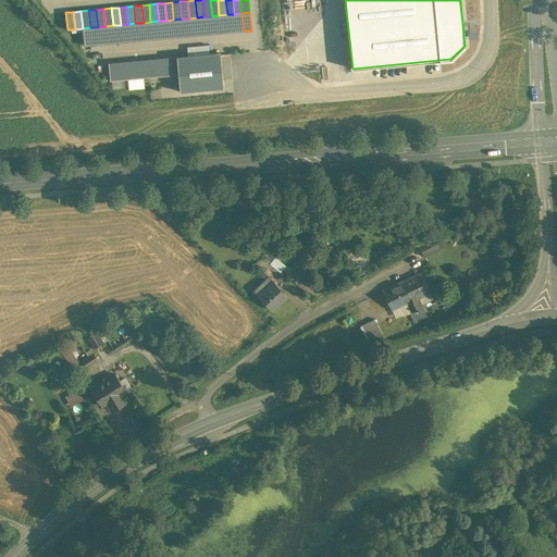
[(244,31),(242,13),(234,14),(236,32),(244,31)]
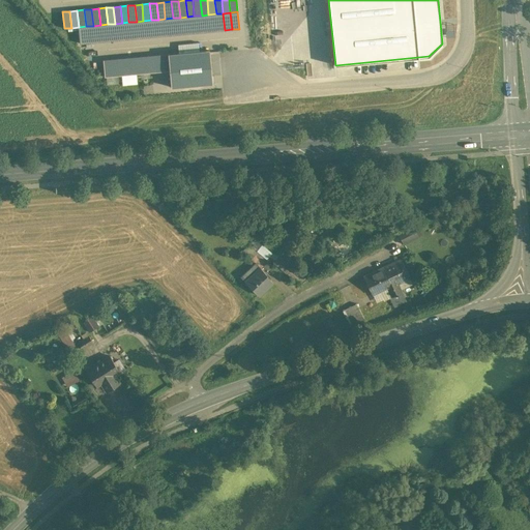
[(217,31),(216,13),(208,15),(210,31),(217,31)]
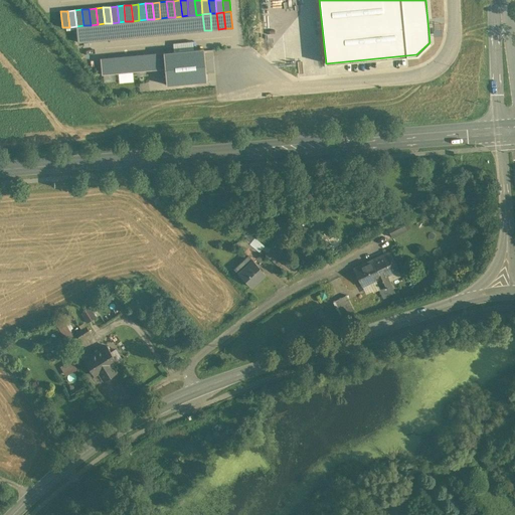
[(210,13),(211,30),(218,29),(216,13),(210,13)]
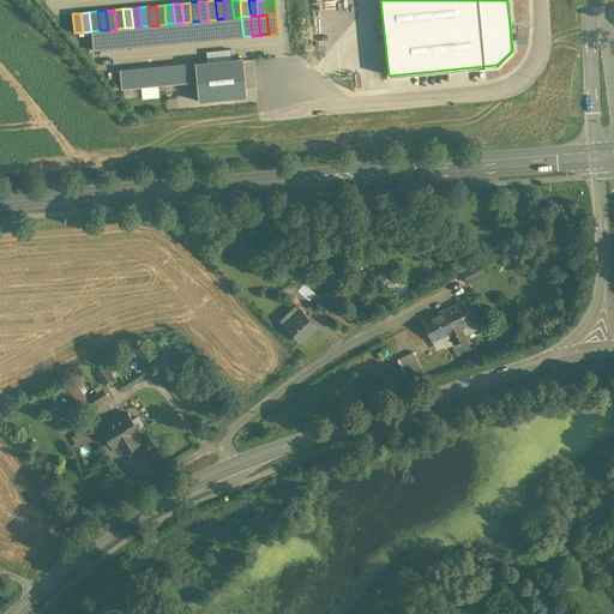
[(234,18),(235,37),(244,36),(241,17),(234,18)]
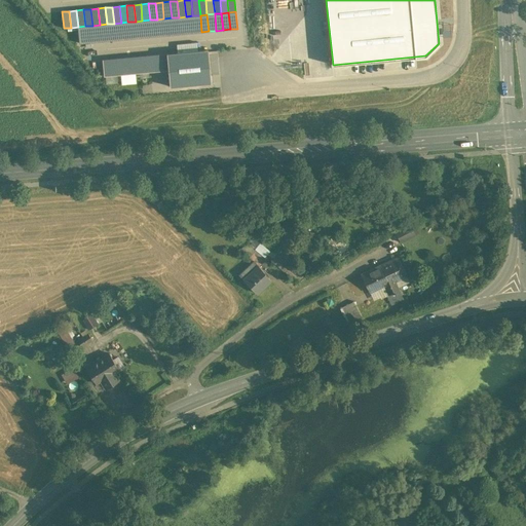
[(186,16),(187,33),(194,33),(192,15),(186,16)]
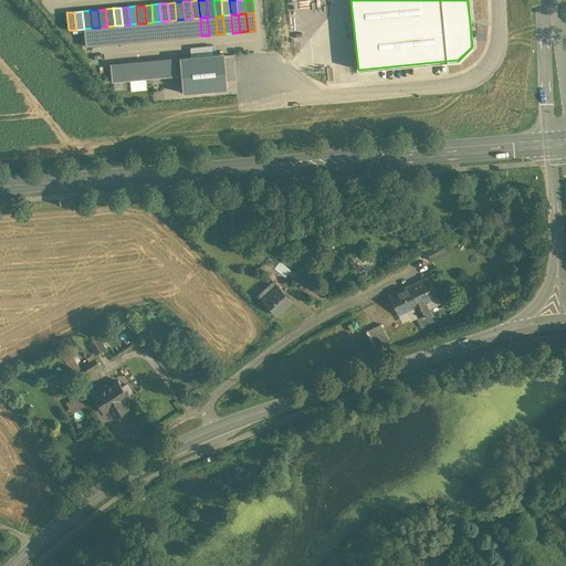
[(217,34),(216,17),(207,17),(209,35),(217,34)]
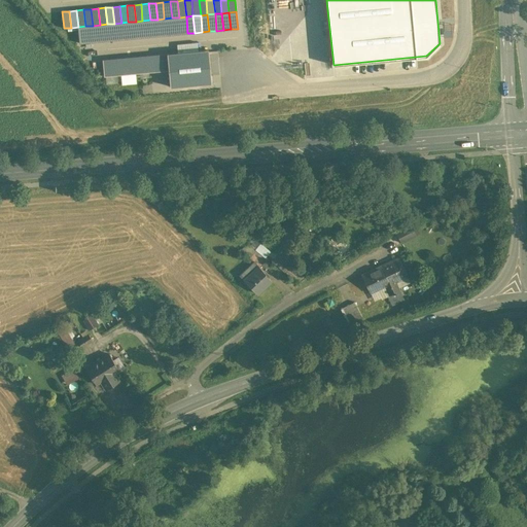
[(187,33),(186,16),(179,18),(180,34),(187,33)]
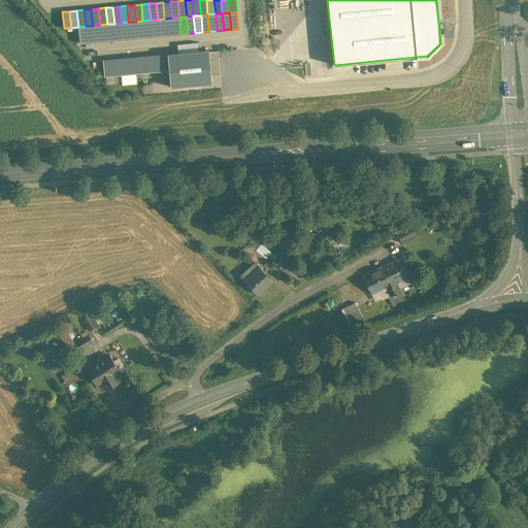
[(173,34),(172,18),(164,19),(166,35),(173,34)]
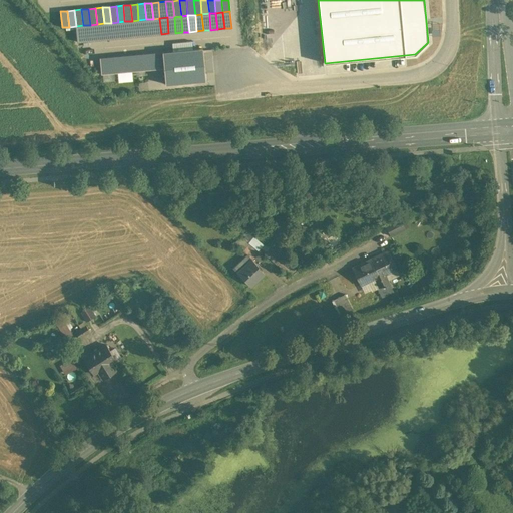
[(167,17),(168,33),(175,33),(174,17),(167,17)]
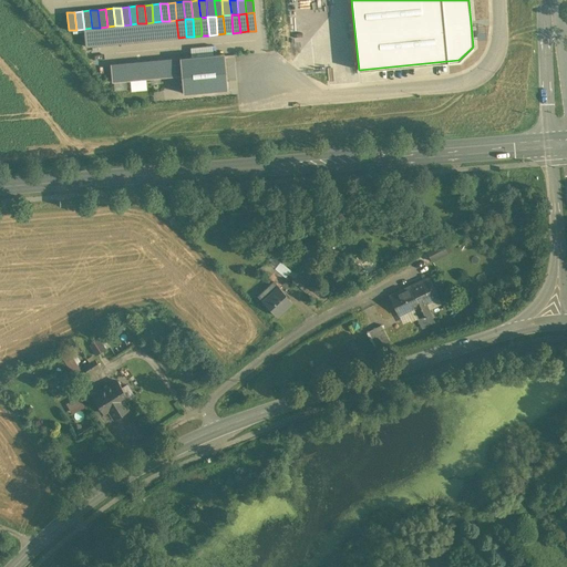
[(178,38),(176,20),(169,21),(171,39),(178,38)]
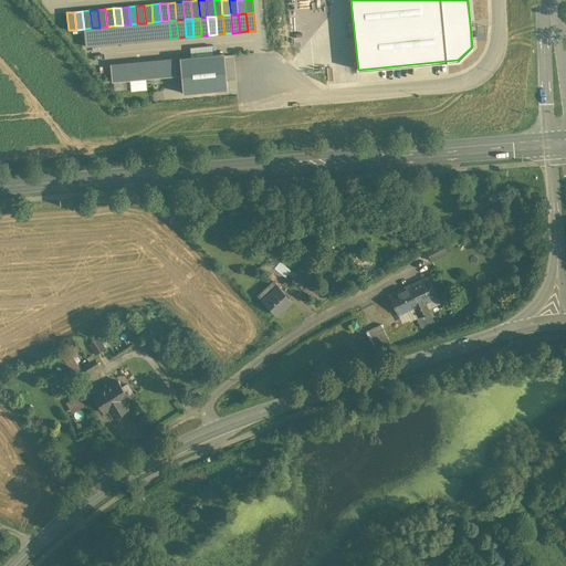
[(163,39),(161,21),(153,22),(155,40),(163,39)]
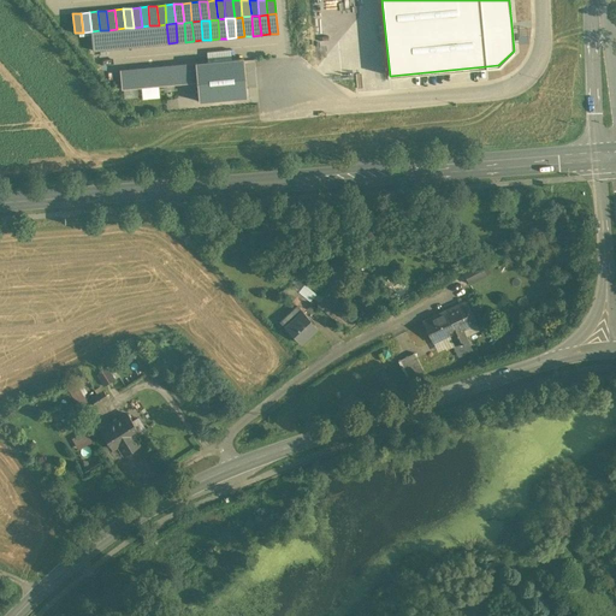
[(176,23),(177,42),(185,42),(184,23),(176,23)]
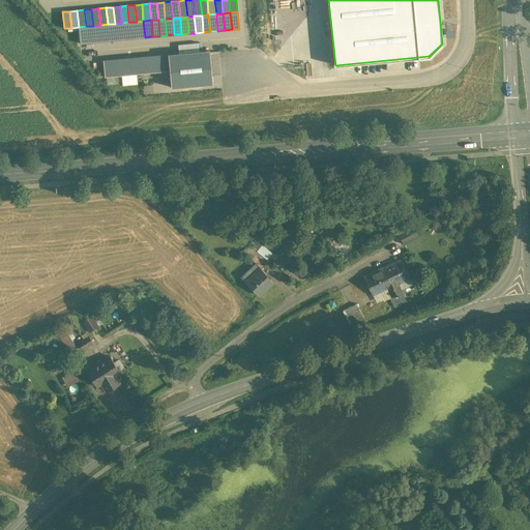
[(137,22),(138,38),(145,37),(143,21),(137,22)]
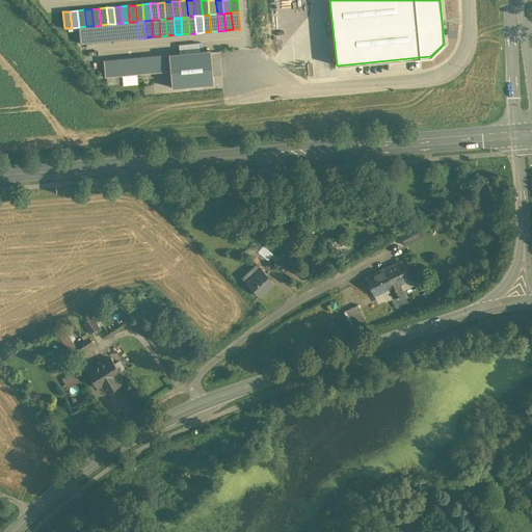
[(123,23),(124,40),(131,38),(129,22),(123,23)]
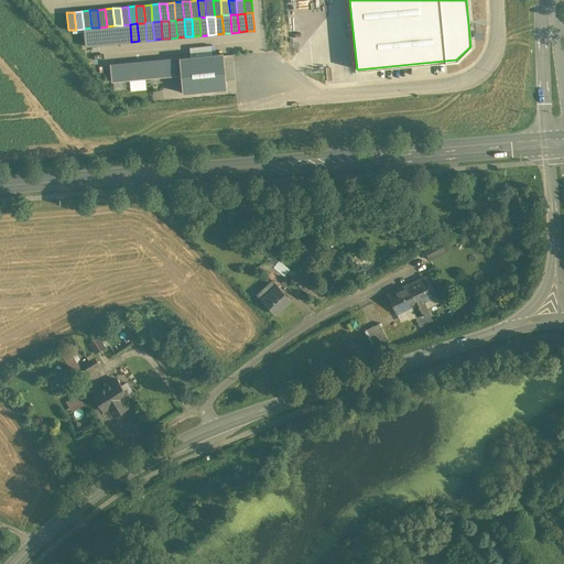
[(147,41),(145,23),(137,23),(139,41),(147,41)]
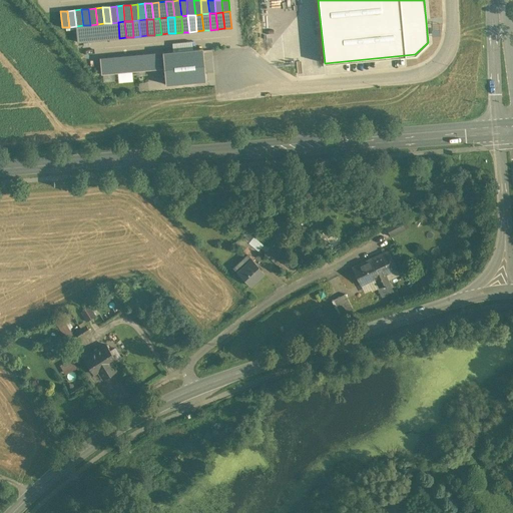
[(119,38),(118,22),(111,23),(112,39),(119,38)]
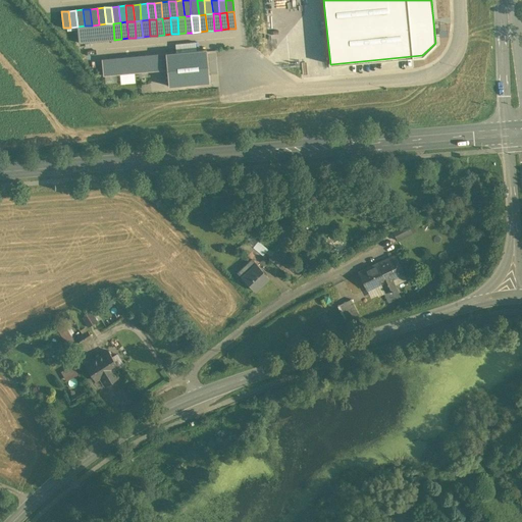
[(107,40),(106,23),(99,24),(100,41),(107,40)]
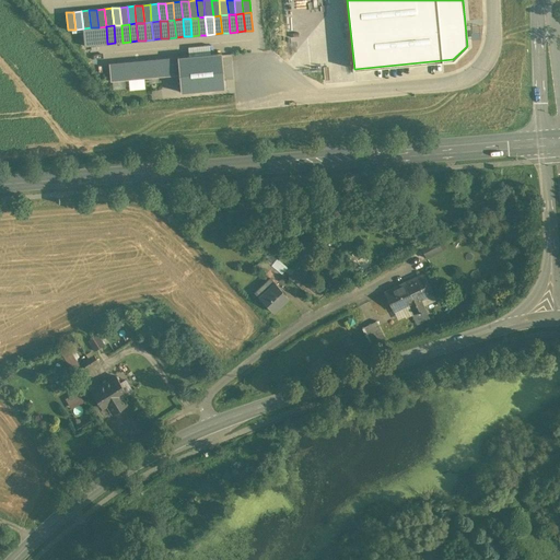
[(114,25),(115,43),(123,43),(121,25),(114,25)]
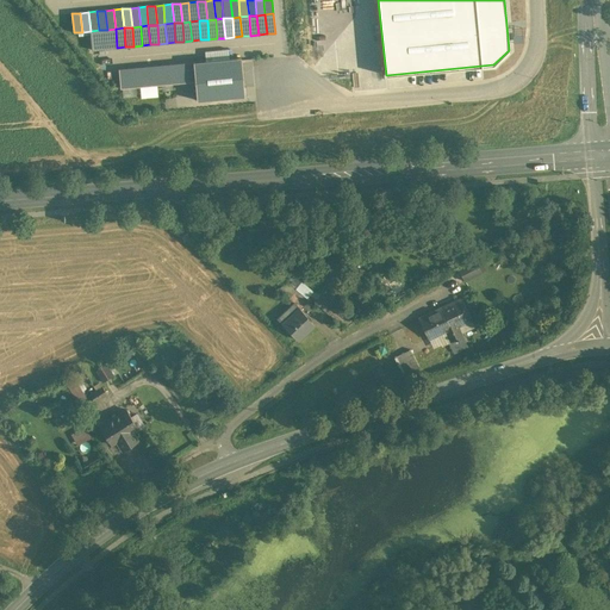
[(117,48),(116,29),(107,30),(109,49),(117,48)]
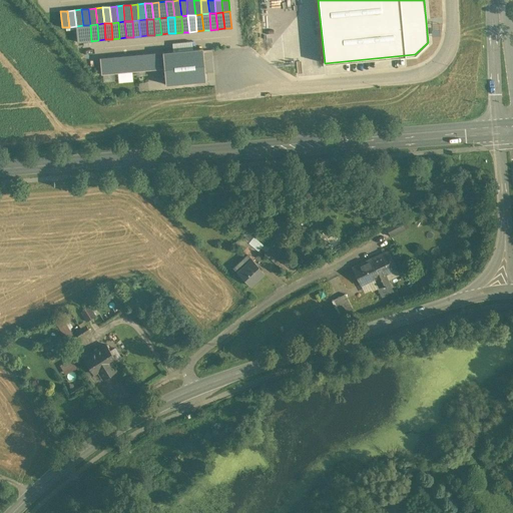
[(84,41),(83,25),(76,26),(77,42),(84,41)]
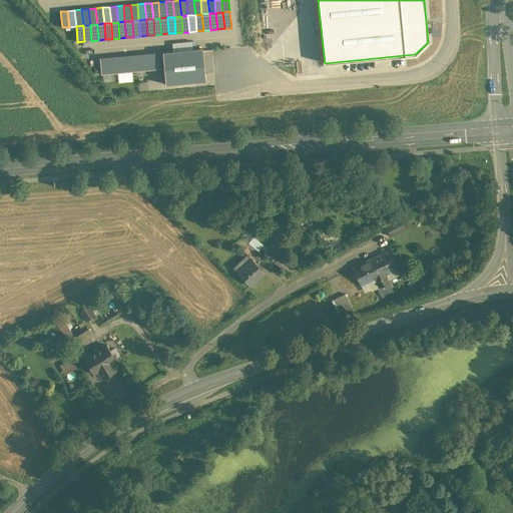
[(83,25),(84,41),(91,41),(90,25),(83,25)]
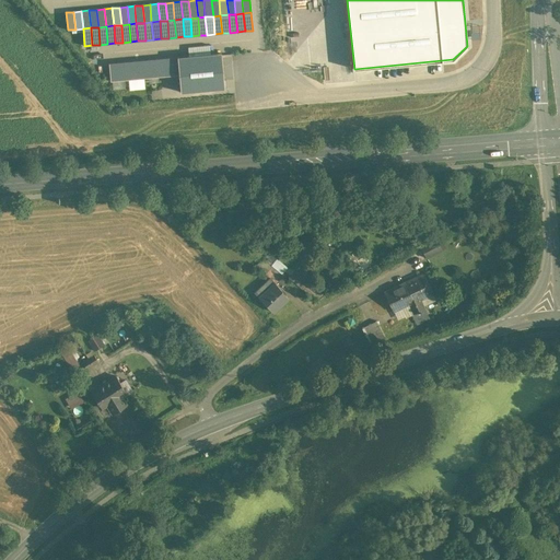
[(179,74),(181,91),(224,88),(221,53),(177,57),(179,74)]
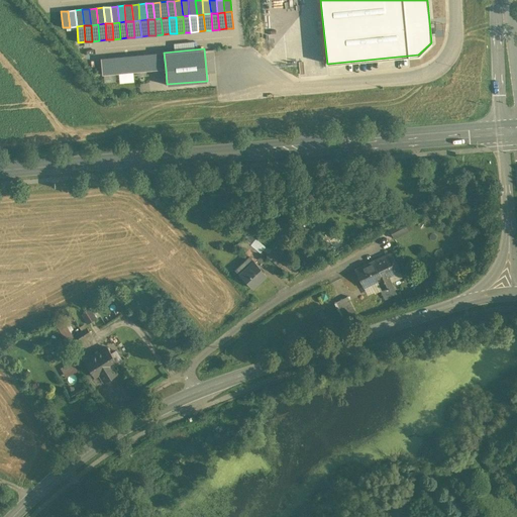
[(159,70),(157,53),(149,54),(151,70),(159,70)]
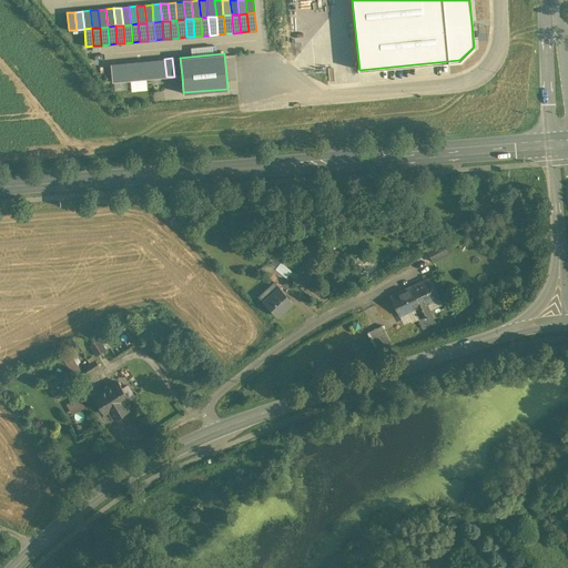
[(182,75),(180,58),(172,58),(174,77),(182,75)]
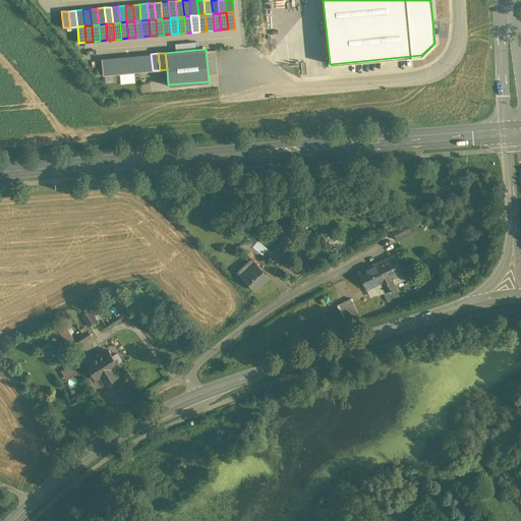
[(145,55),(146,71),(153,70),(151,54),(145,55)]
